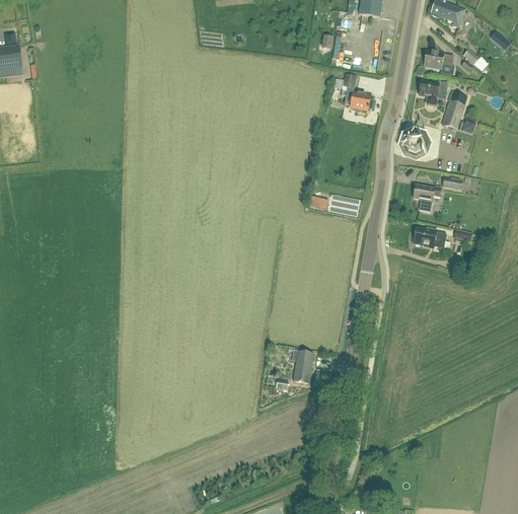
[(360,0),(358,11),(379,14),(380,0),(360,0)]
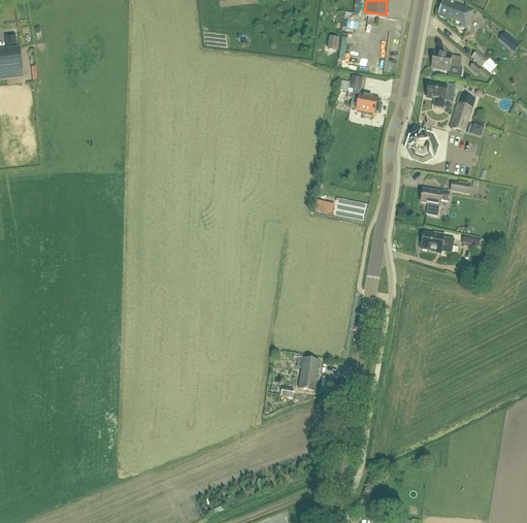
[(441,0),(437,12),(446,15),(447,14),(460,20),(459,23),(465,25),(472,6),(455,0),(441,0)]
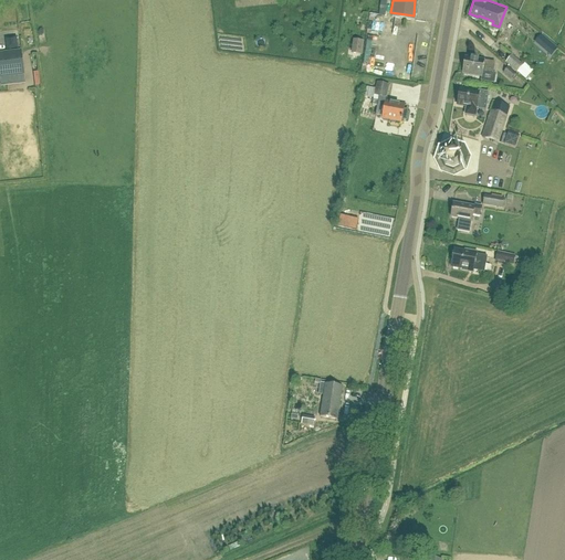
[(369,12),(369,32),(384,32),(385,12),(369,12)]
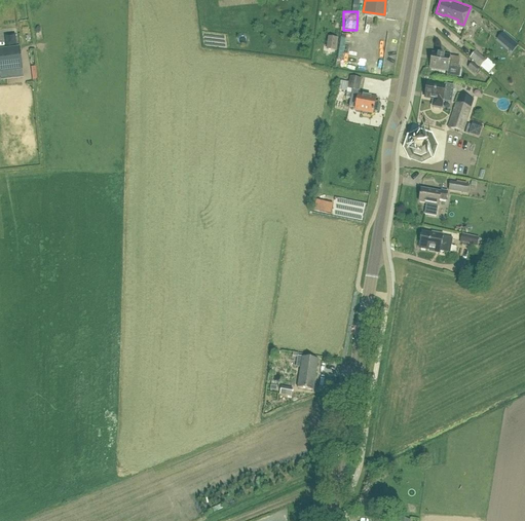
[(501,28),(495,36),(511,48),(517,41),(501,28)]
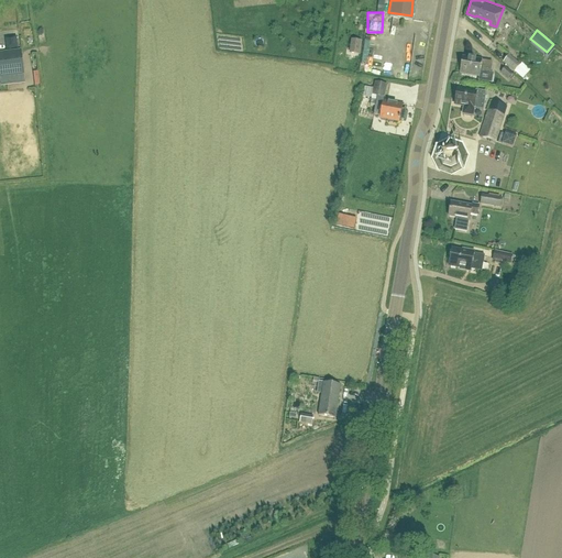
[(15,33),(4,34),(6,45),(17,44),(15,33)]
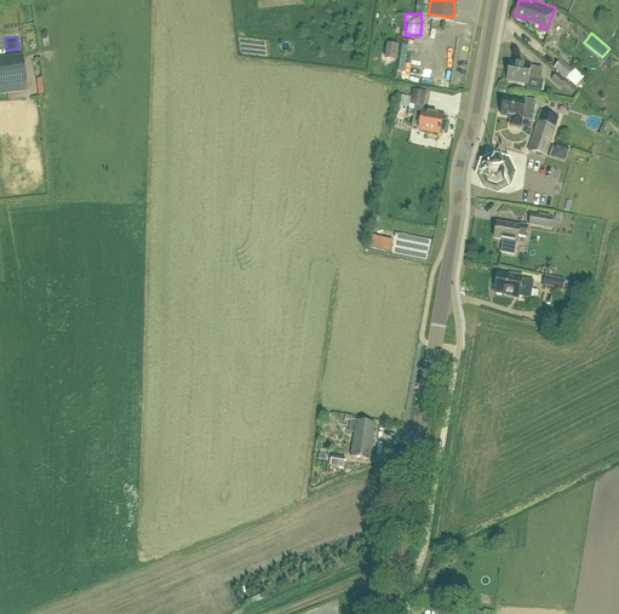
[(23,67),(22,50),(0,52),(0,69),(1,78),(12,76),(11,68),(23,67)]
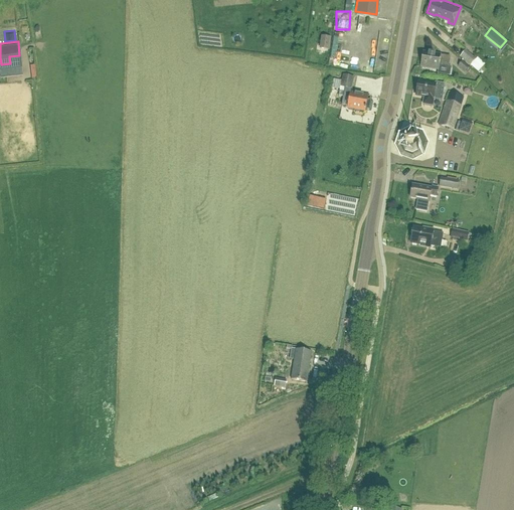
[(476,55),(466,46),(460,53),(469,62),(476,55)]
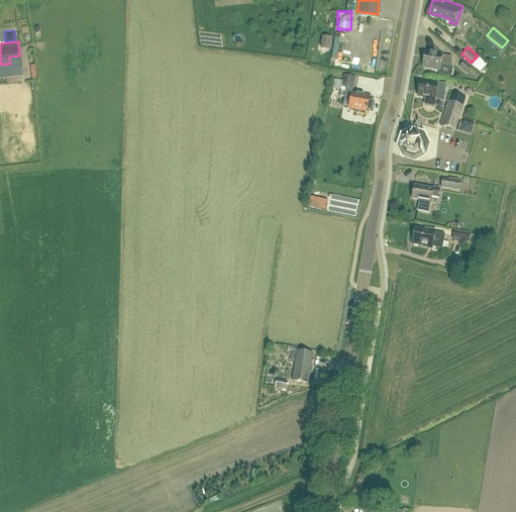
[(434,50),(423,48),(421,63),(439,66),(439,62),(449,63),(450,53),(441,52),(441,50),(434,49),(434,50)]
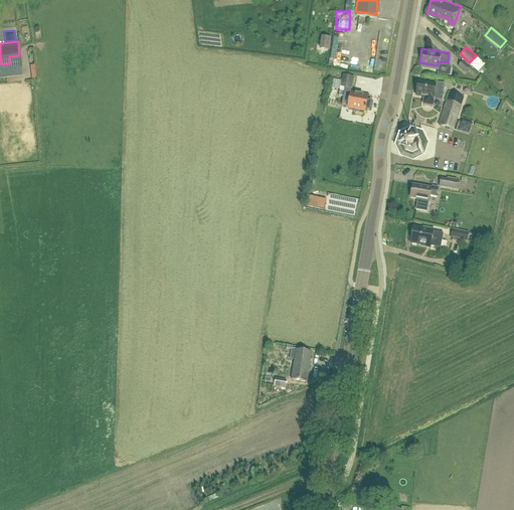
[(468,63),(462,57),(457,62),(464,68),(468,63)]
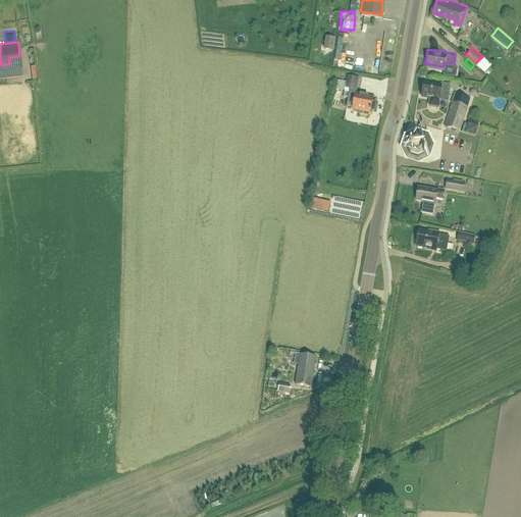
[(440,82),(423,80),(421,93),(429,94),(428,101),(437,103),(438,96),(447,97),(450,82),(440,80),(440,82)]
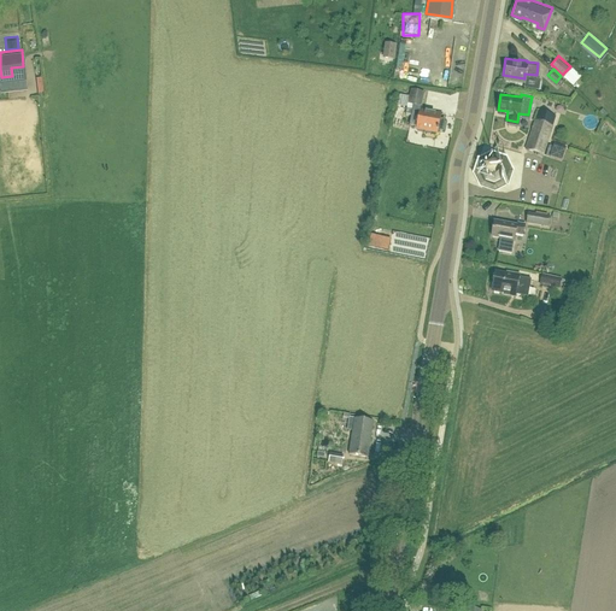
[(417,106),(412,105),(409,122),(416,123),(415,124),(436,128),(436,127),(441,127),(444,116),(439,115),(440,110),(433,109),(417,106)]
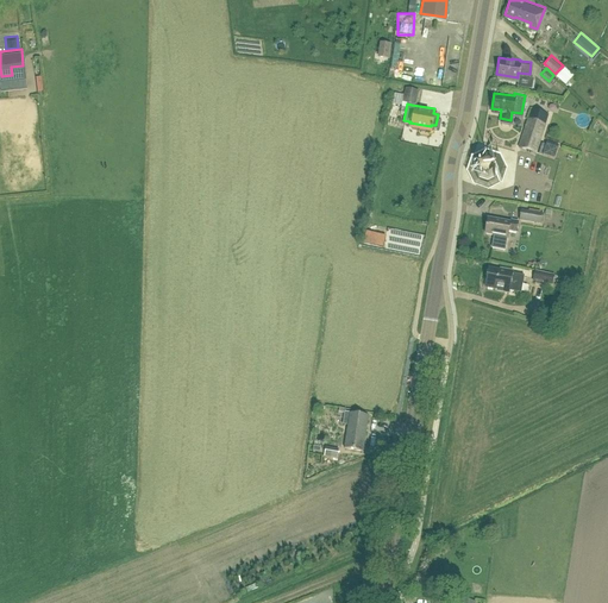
[(546,114),(530,110),(518,143),(536,149),(546,114)]
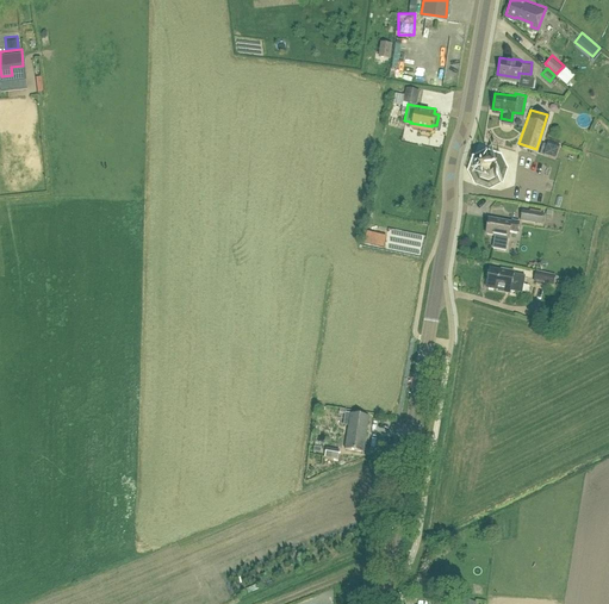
[(563,156),(564,145),(546,143),(545,154),(563,156)]
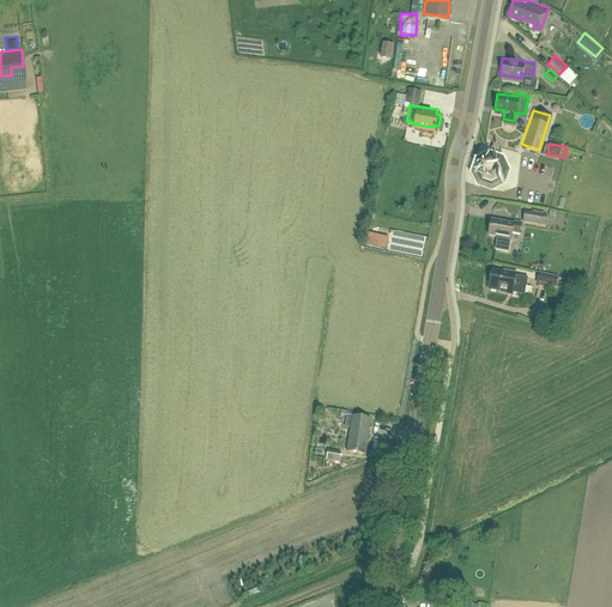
[(497,158),(488,155),(479,159),(477,169),(480,177),(490,180),(498,176),(502,167),(497,158)]
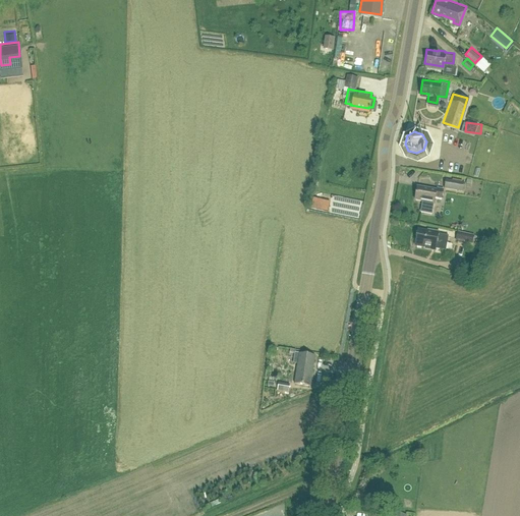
[(464,178),(446,175),(444,184),(462,188),(464,178)]
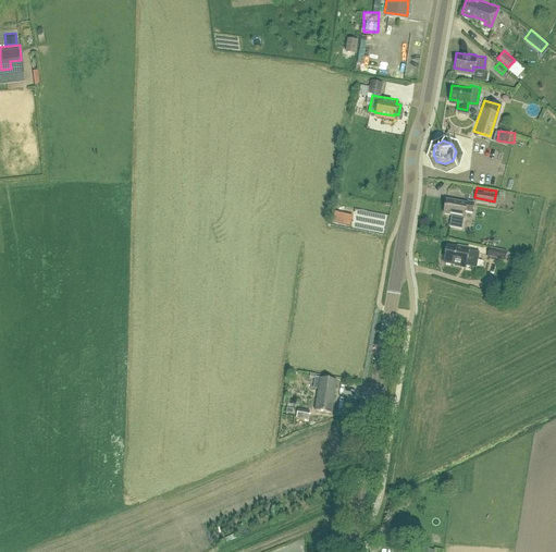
[(466,199),(445,195),(443,209),(464,213),(465,208),(473,210),(476,203),(466,200),(466,199)]
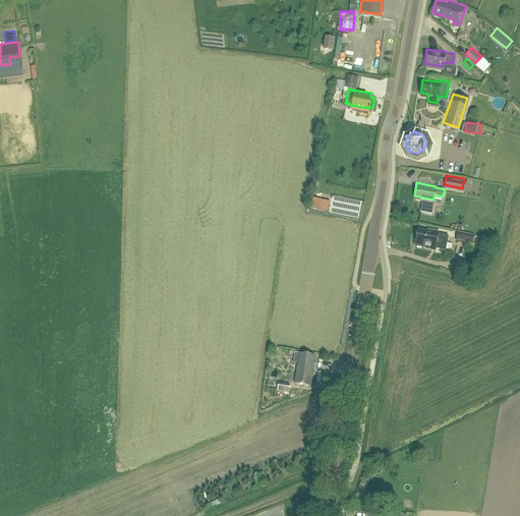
[(427,228),(417,226),(415,242),(424,243),(423,245),(435,247),(435,245),(445,246),(448,232),(438,230),(438,228),(427,226),(427,228)]
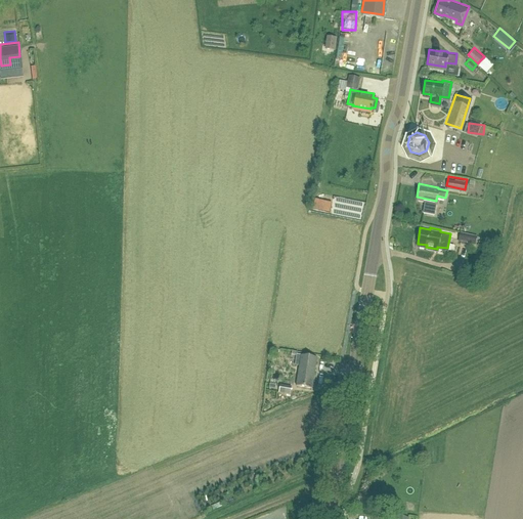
[(477,232),(460,228),(458,238),(475,242),(477,232)]
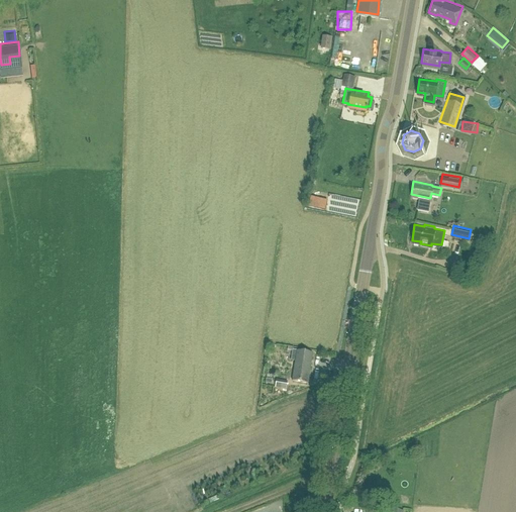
[(298,347),(291,346),(290,355),(294,356),(292,369),(295,370),(294,378),(306,379),(311,349),(298,347)]
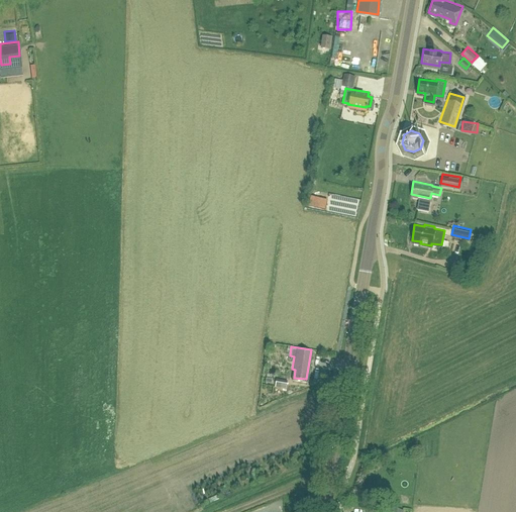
[(287,377),(275,376),(274,384),(285,386),(287,377)]
